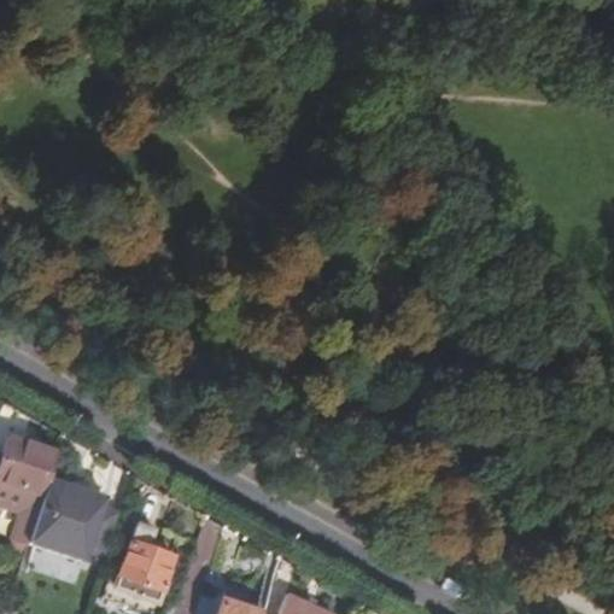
[(10,548),(25,554),(58,452),(11,436),(5,454),(0,466),(0,479),(29,489),(10,548)]
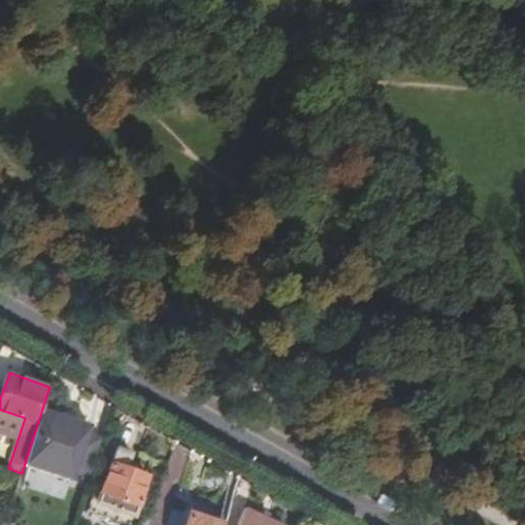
[(57,495),(54,503),(52,510),(66,516),(86,455),(45,441),(30,487),(57,495)]
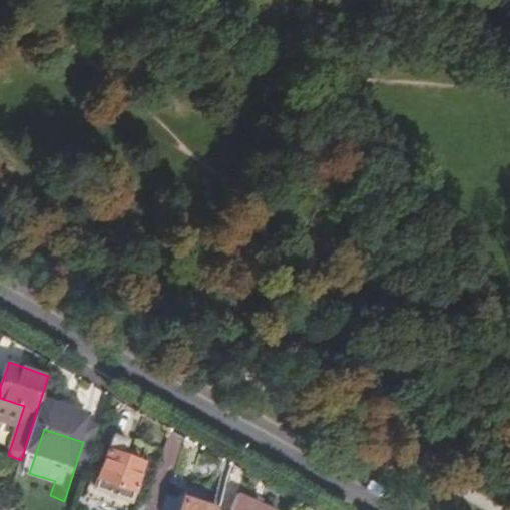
[(98,487),(134,498),(147,461),(126,453),(130,439),(115,434),(98,487)]
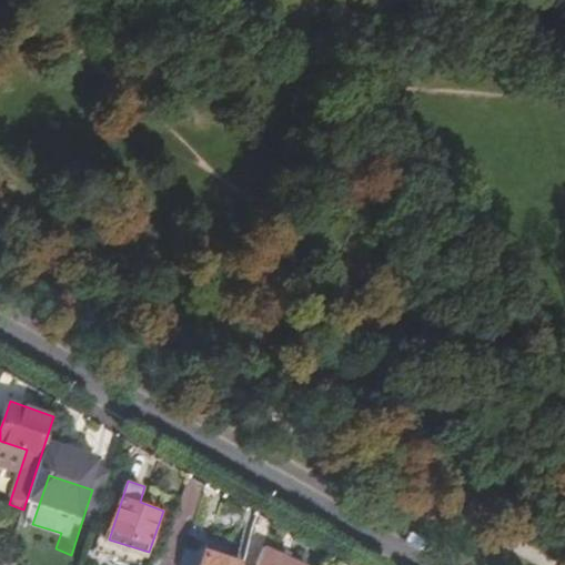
[(61,533),(32,524),(30,532),(58,542),(61,533)]
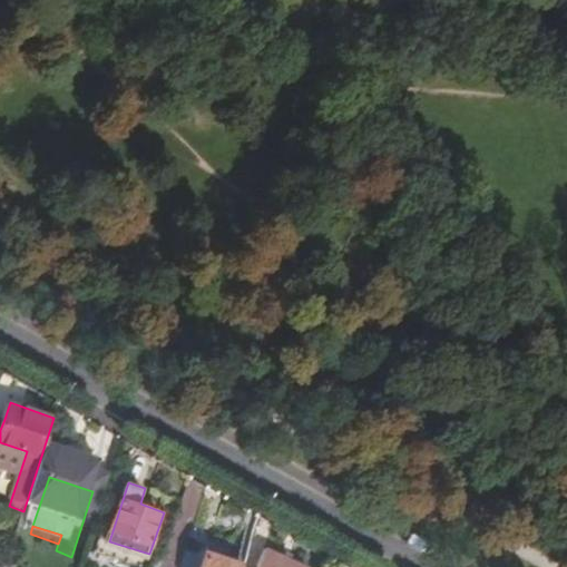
[(308,566),(309,565),(266,548),(257,566),(308,566)]
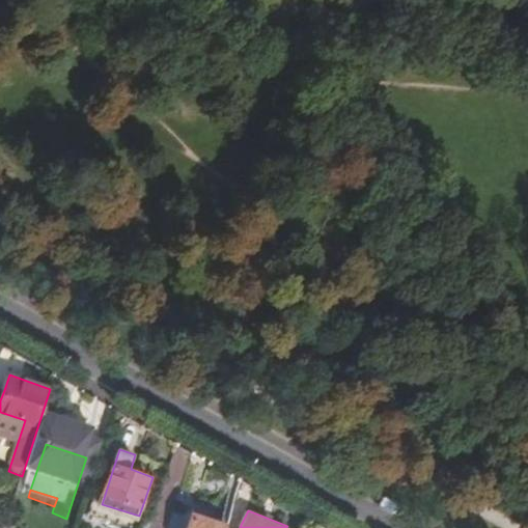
[(225,527),(226,527),(186,515),(181,527),(225,527)]
